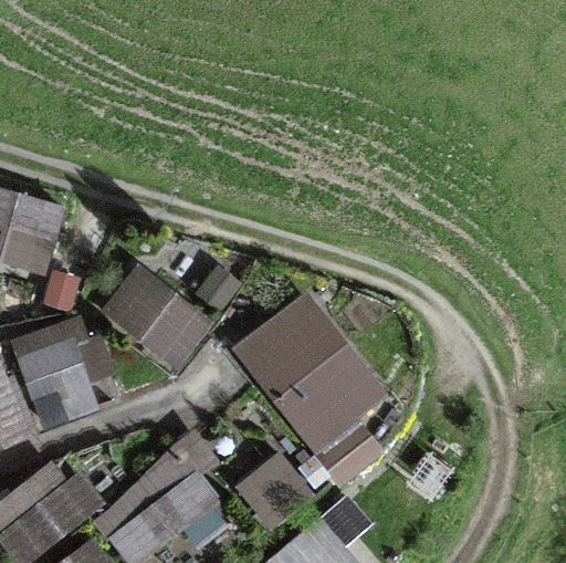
[(62,209),(0,189),(0,228),(2,229),(0,237),(0,259),(42,272),(62,209)]
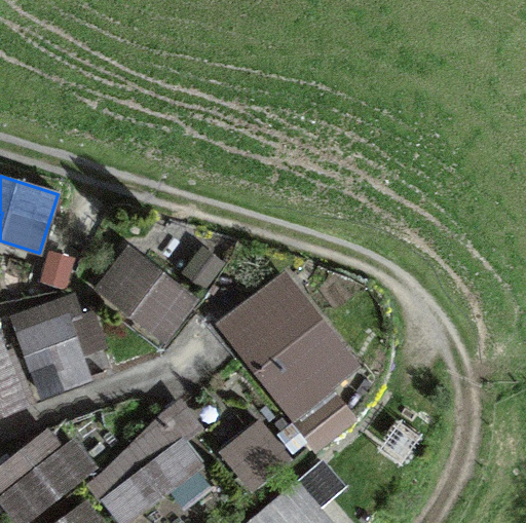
[(128,248),(95,289),(162,344),(196,302),(128,248)]
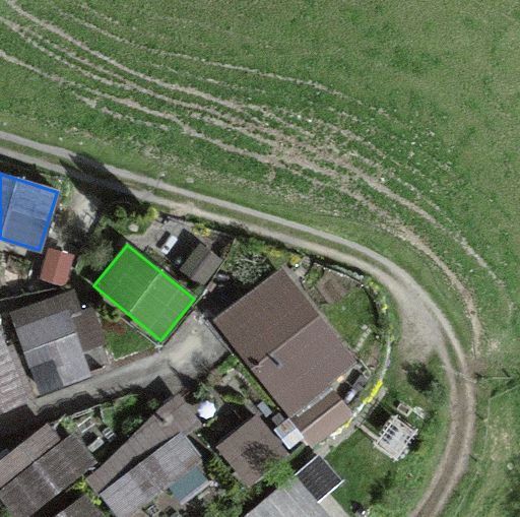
[(284,264),(214,319),(289,414),(360,360),(284,264)]
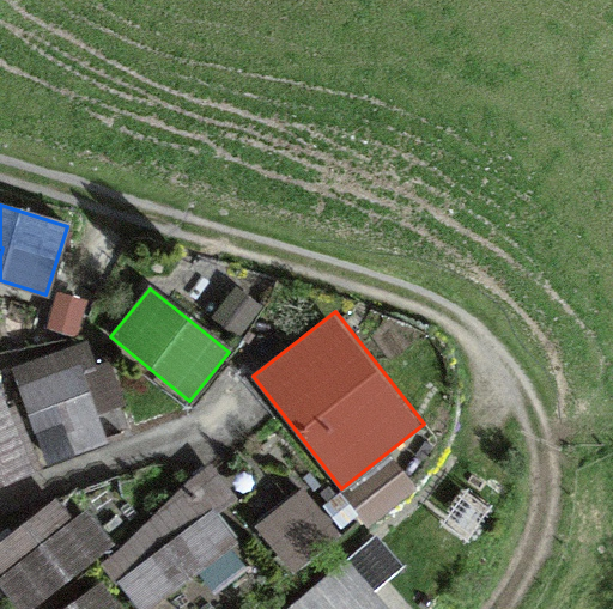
[(86,340),(10,369),(48,467),(110,444),(101,418),(128,407),(111,363),(97,367),(86,340)]
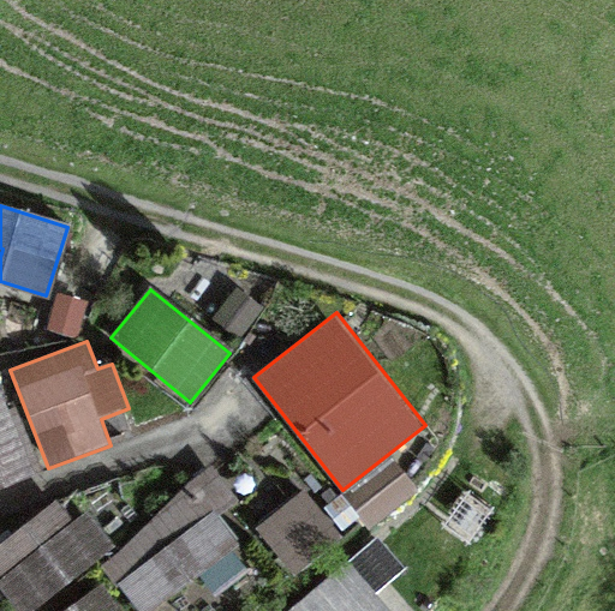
[(0,394),(0,487),(35,473),(0,394)]
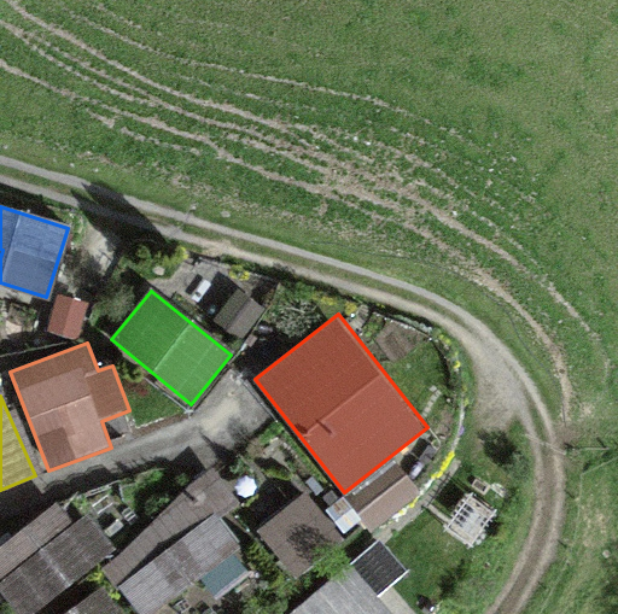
[(239,503),(213,467),(104,569),(118,591),(121,589),(138,613),(146,613),(239,548),(219,519),(239,503)]
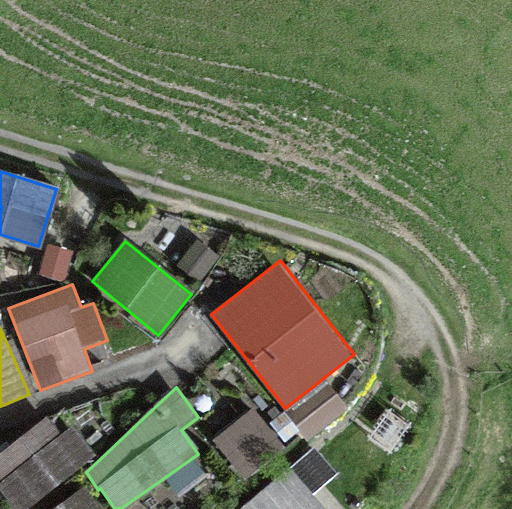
[(281,449),(251,409),(210,440),(240,480),(281,449)]
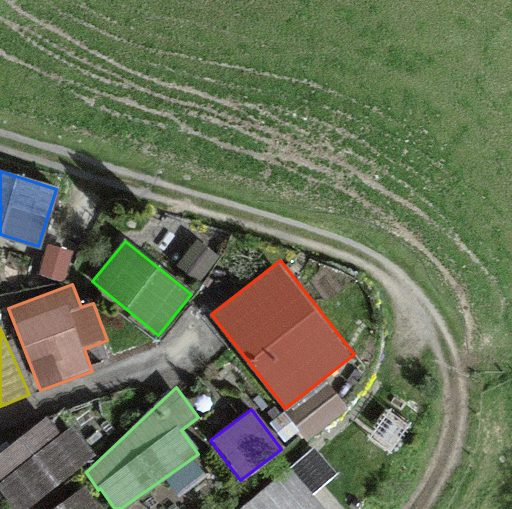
[(47,416),(0,451),(0,478),(1,480),(0,481),(0,490),(14,508),(26,508),(97,455),(73,424),(60,433),(47,416)]
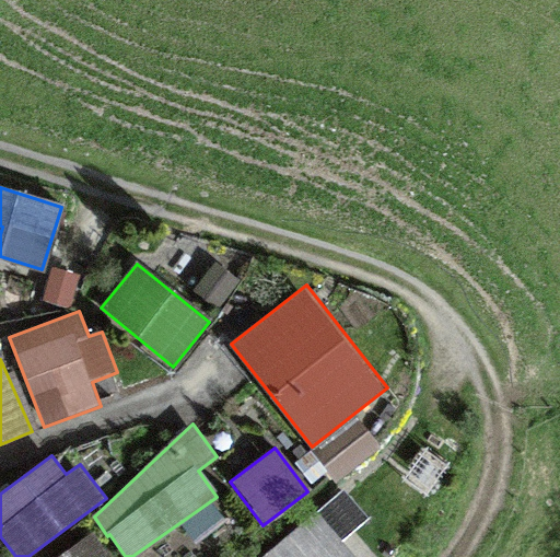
[(352,556),(318,515),(268,556),(352,556)]
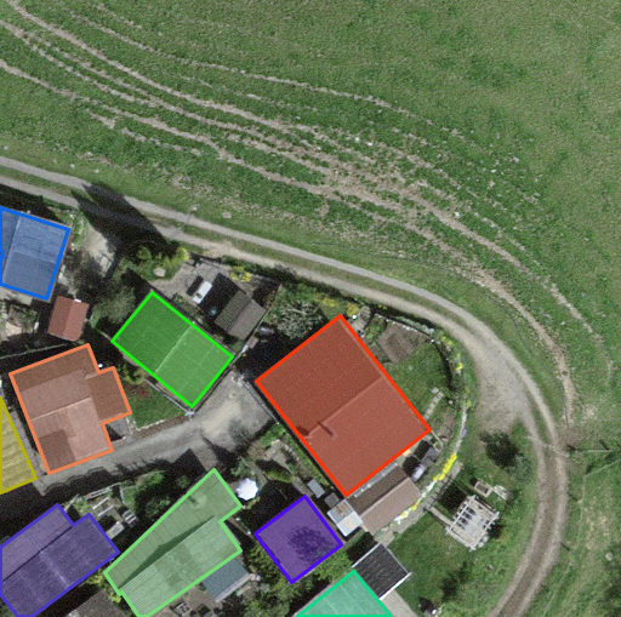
[(118,616),(101,592),(64,616),(118,616)]
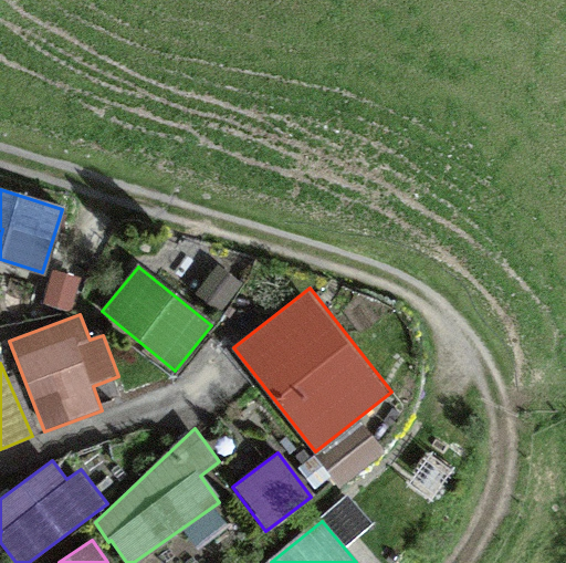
All buildings are outlined.
